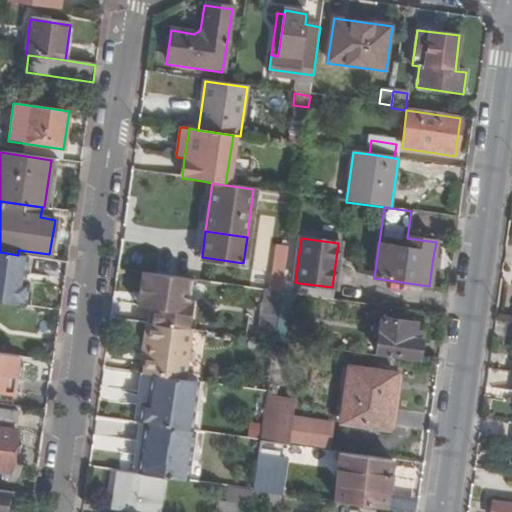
[(271,291),(281,292),(288,247),(277,246),(271,291)]
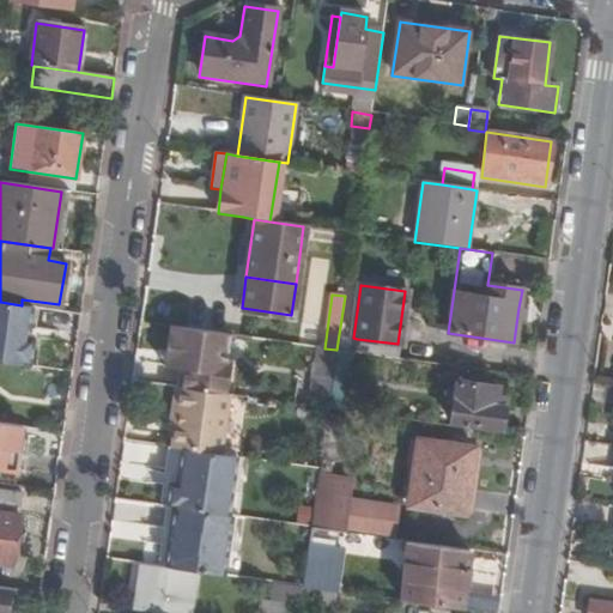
[(0,362),(30,366),(34,339),(28,338),(32,307),(22,305),(0,302),(0,362)]
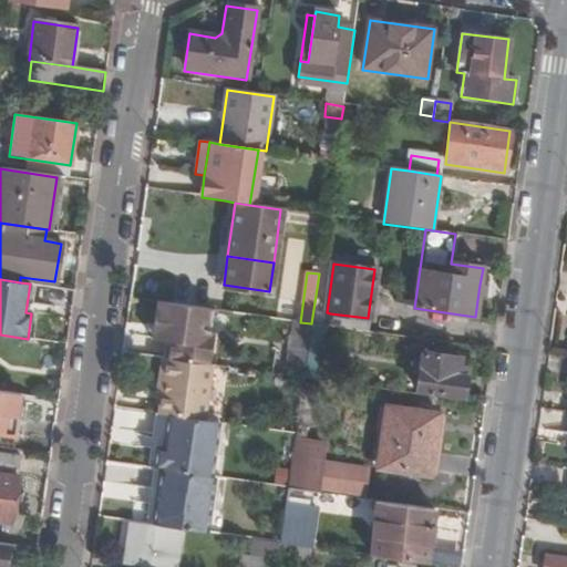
[(487,286),(480,285),(477,300),(485,301),(487,286)]
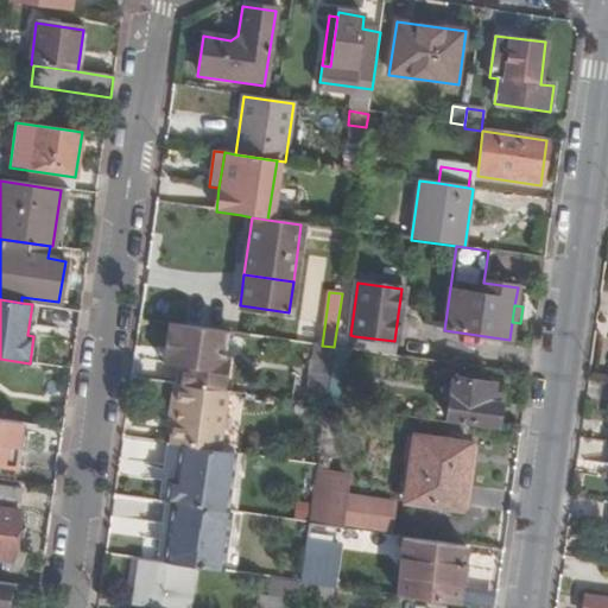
[(170,323),(166,348),(173,349),(171,363),(183,366),(182,384),(223,391),(228,356),(216,355),(219,330),(170,323)]
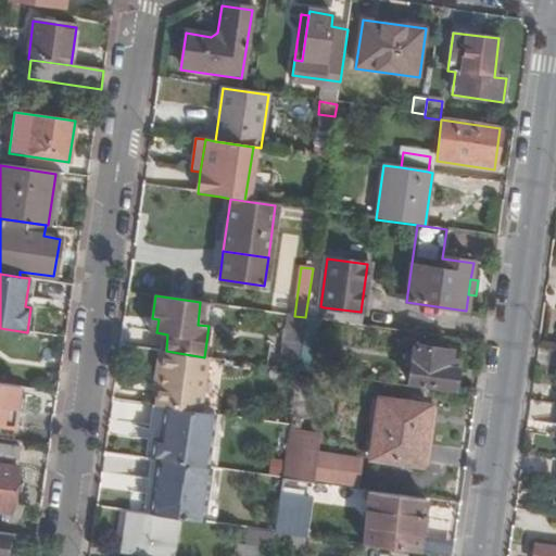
[(358,325),(361,312),(324,307),(323,319),(358,325)]
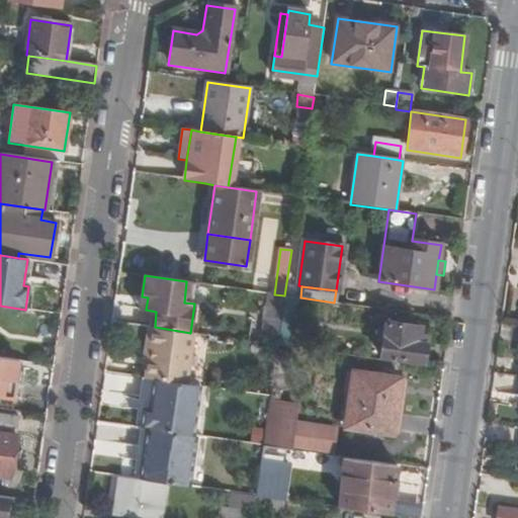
[(274,294),(267,293),(263,322),(280,325),(284,295),(274,294)]
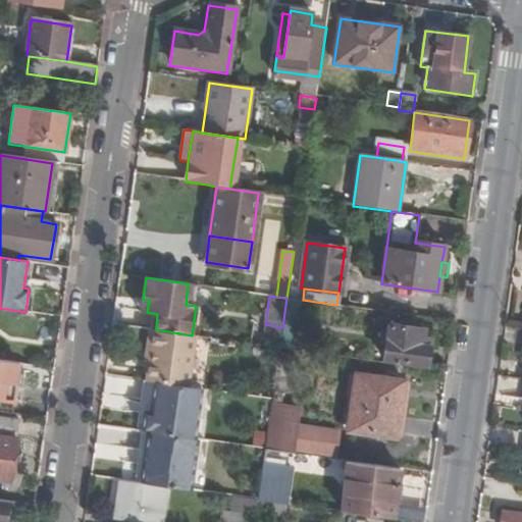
[(286,298),(282,327),(279,348),(292,350),(299,300),(286,298)]
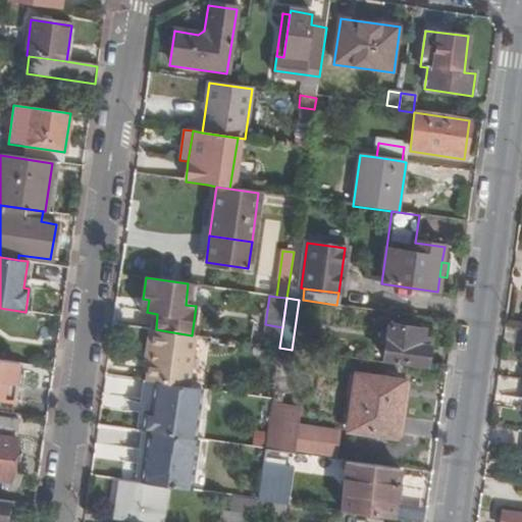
[(424,330),(388,325),(383,361),(426,367),(428,348),(422,348),(424,330)]
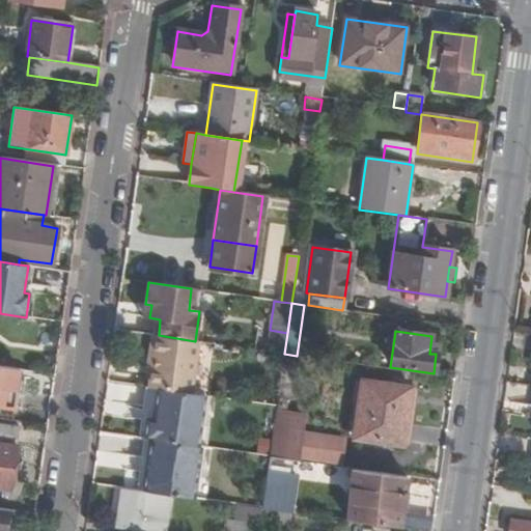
[(159,354),(157,366),(155,387),(192,392),(200,341),(195,341),(159,335),(157,335),(155,354),(159,354)]
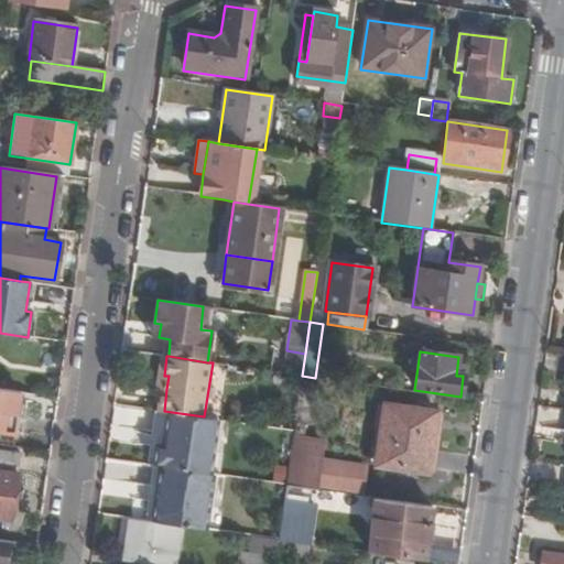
[(19,392),(0,389),(0,431),(12,433),(19,392)]
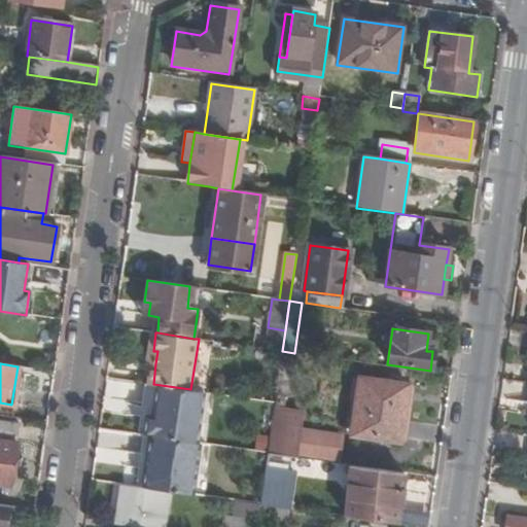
[(409,385),(358,379),(350,435),(399,443),(409,385)]
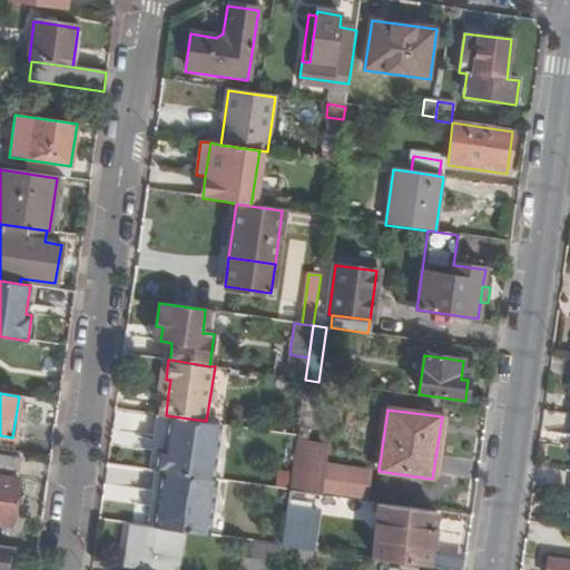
[(166,415),(156,414),(148,469),(163,471),(215,479),(224,480),(231,425),(206,421),(166,415)]
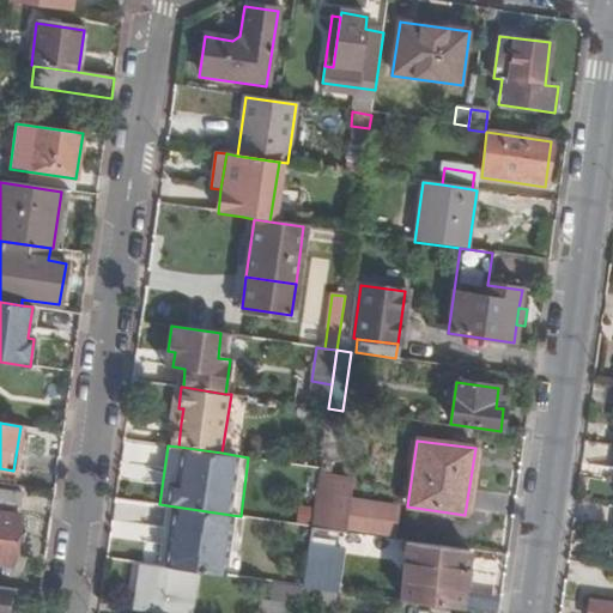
[(332,461),(321,460),(320,468),(311,527),(343,532),(351,480),(329,478),(332,461)]
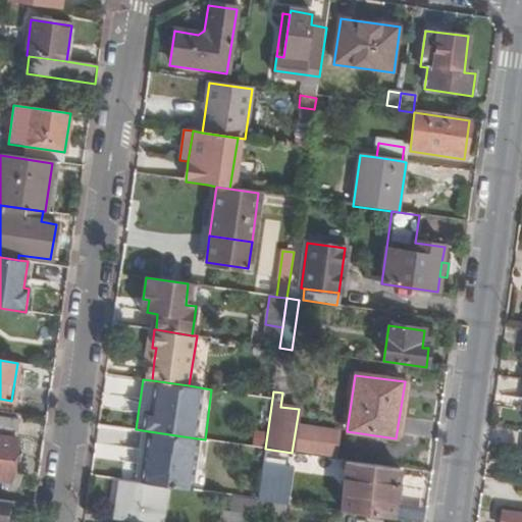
[(17,420),(0,417),(0,479),(8,481),(17,420)]
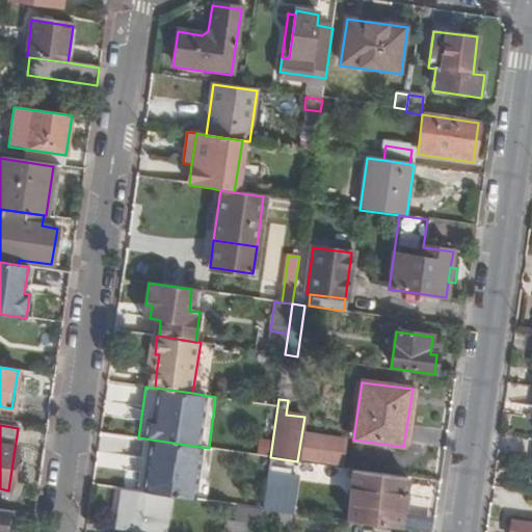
[(152,440),(143,493),(169,496),(193,500),(201,447),(152,440)]
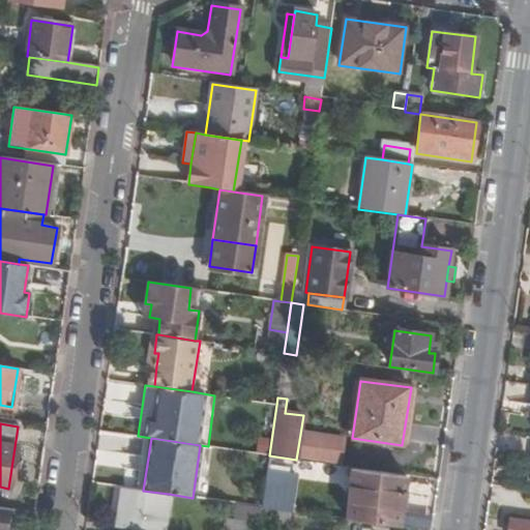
[(346,520),(399,527),(406,476),(353,468),(346,520)]
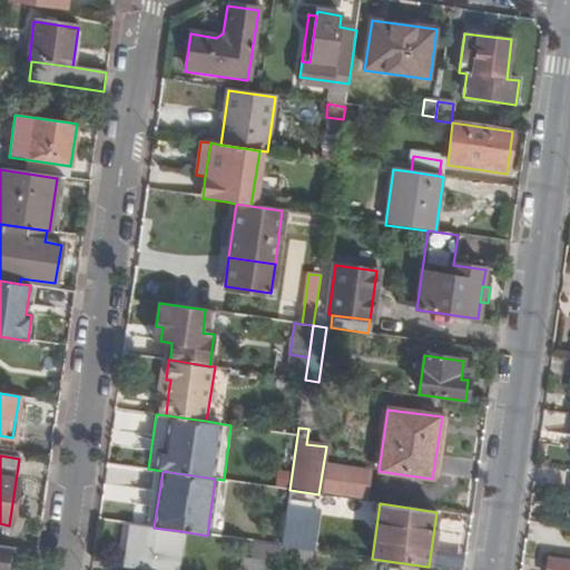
[(286,514),(282,546),(298,548),(303,517),(286,514)]
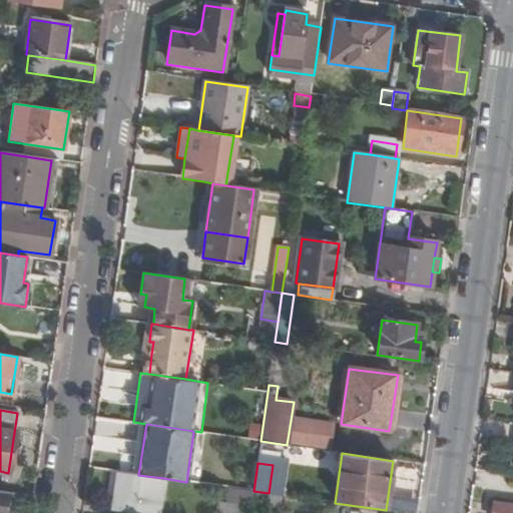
[(138,475),(117,472),(112,508),(144,512),(157,512),(163,478),(138,475)]
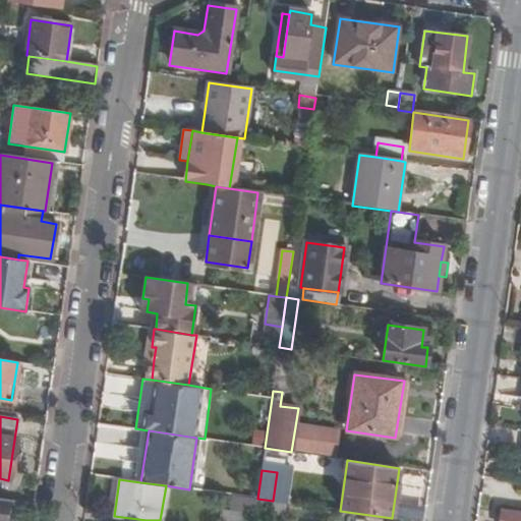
[(286,503),(273,501),(257,499),(254,516),(283,519),(286,503)]
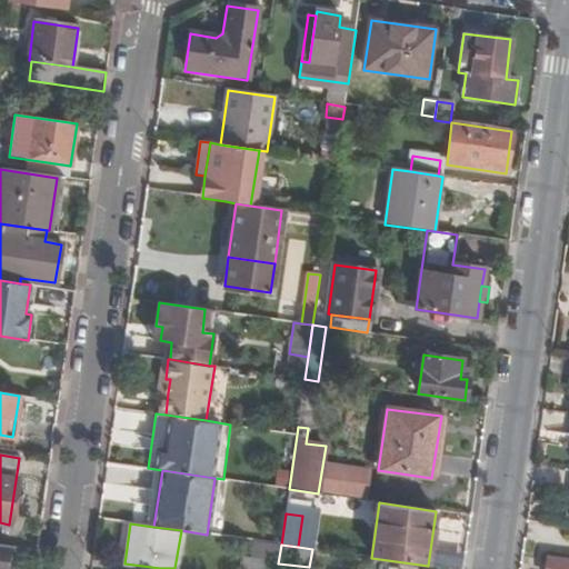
[(8,568),(11,549),(0,547),(0,568),(8,568)]
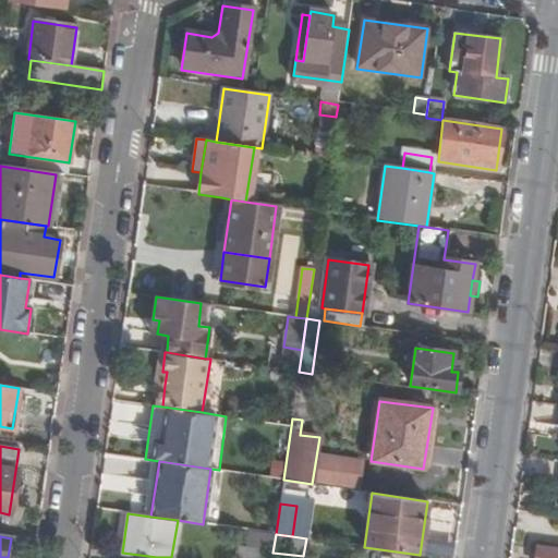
[(271,557),(273,553),(238,547),(235,557),(271,557)]
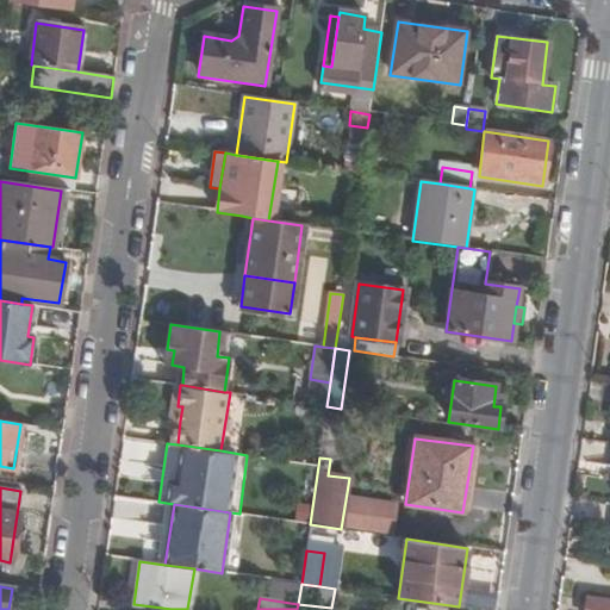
[(609,609),(609,602),(586,598),(584,609),(609,609)]
